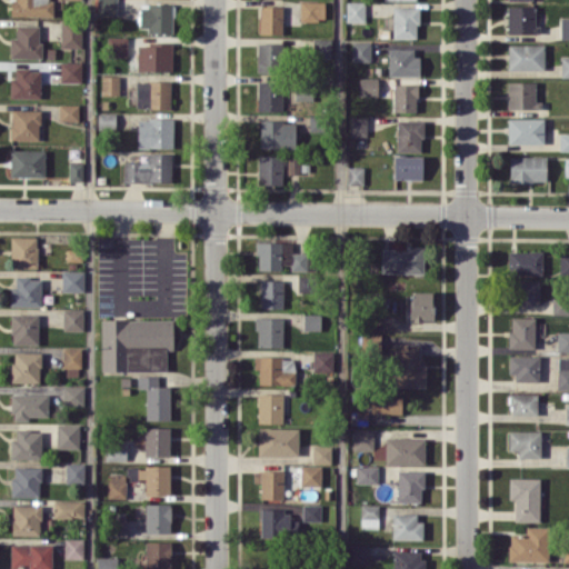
[(53,16),(53,0),(49,0),(10,0),(10,16),(53,16)]
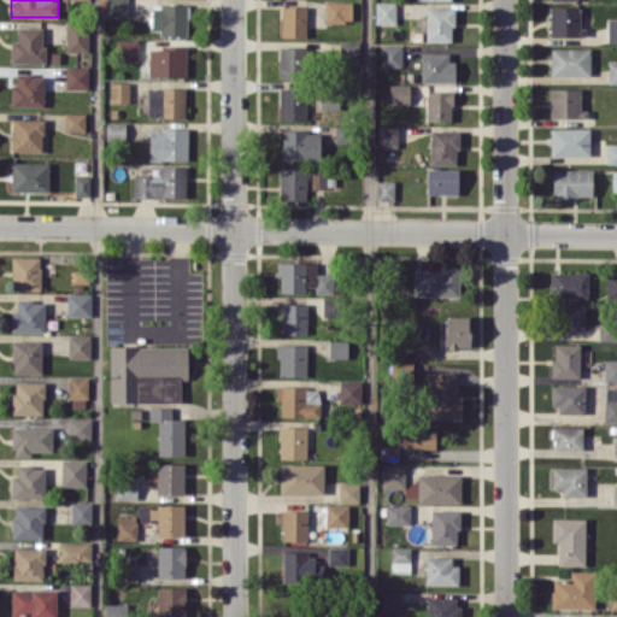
[(125,0),(105,0),(105,16),(125,16),(125,0)]
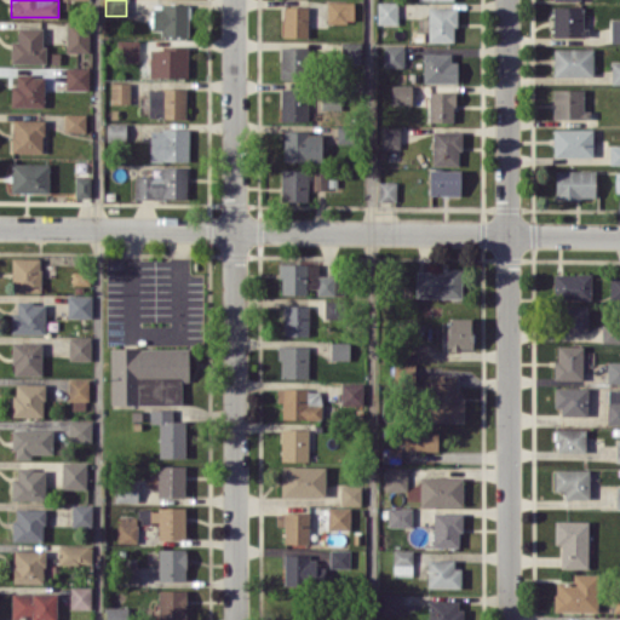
[(327,22),(354,22),(354,1),(327,1),(327,22)]
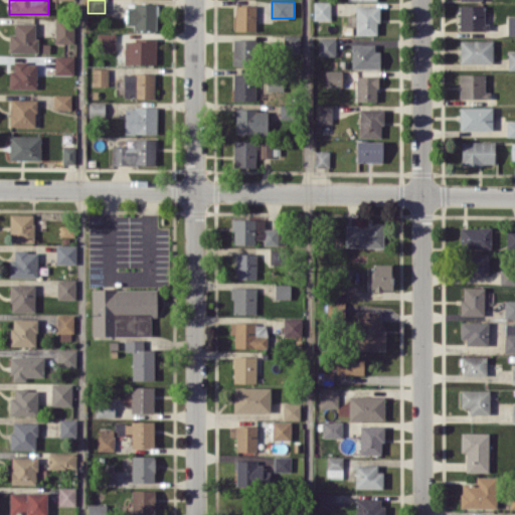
[(330,1),(313,2),(313,20),(330,20),(330,1)]
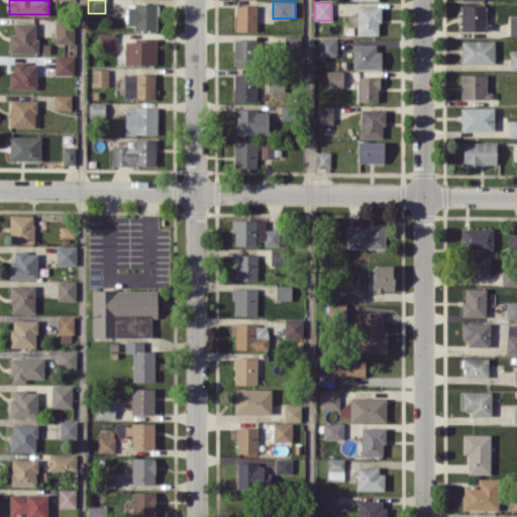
[(157,30),(157,3),(126,3),(126,24),(134,24),(134,29),(157,30)]
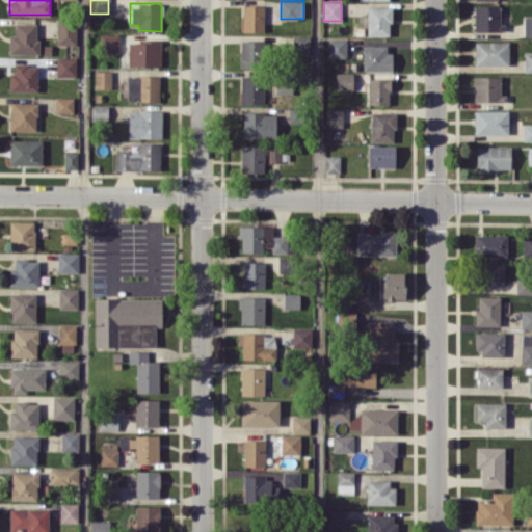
[(264,5),(242,5),(243,31),(265,31),(264,5)]
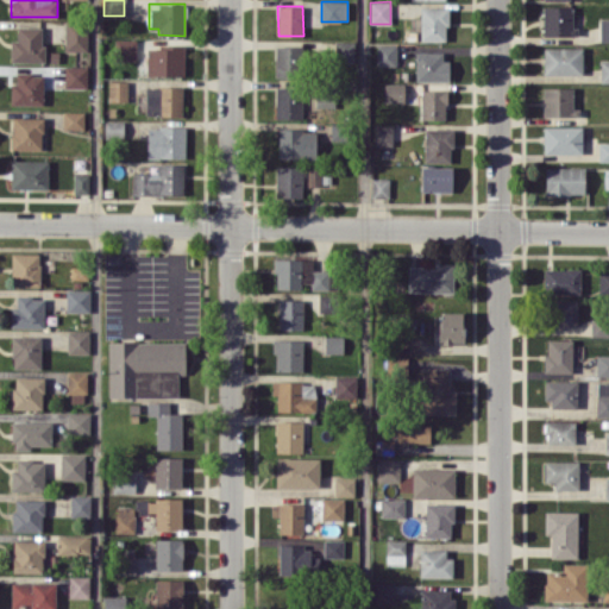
[(542,35),(573,35),(573,6),(544,6),(542,35)]
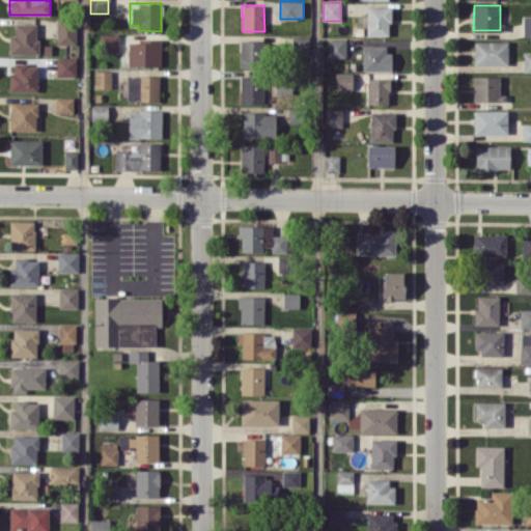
[(367,35),(390,35),(390,6),(366,6),(367,35)]
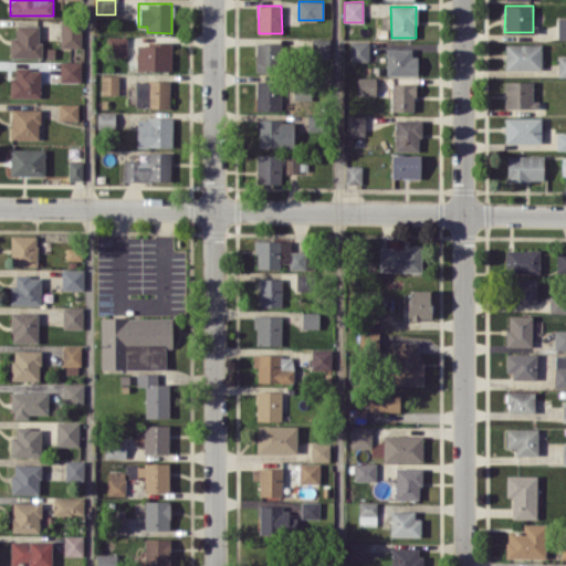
[(60,46),(81,48),(81,20),(61,20),(60,46)]
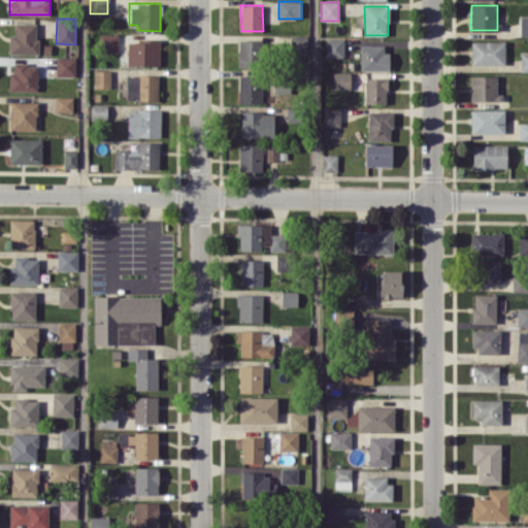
[(37,54),(37,23),(14,23),(14,34),(9,34),(9,53),(37,54)]
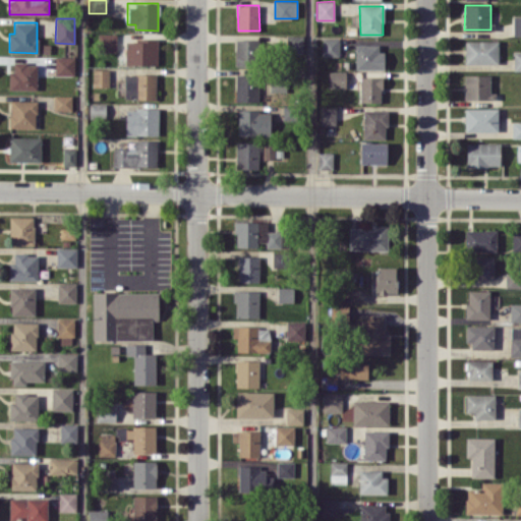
[(116,33),(99,33),(99,52),(116,52),(116,33)]
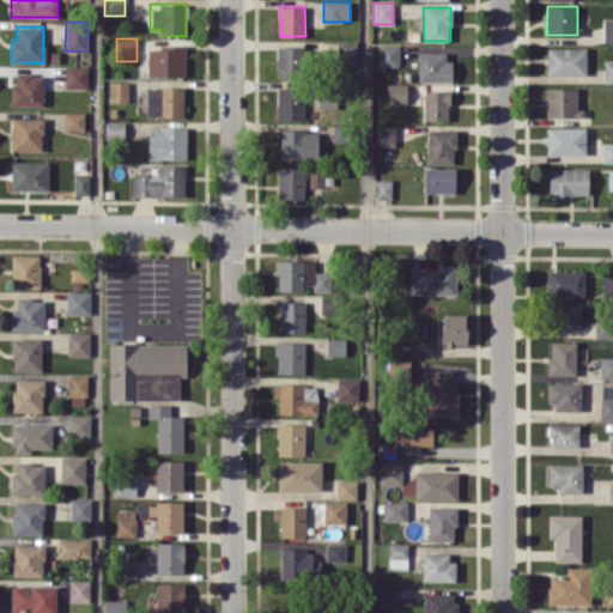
[(337,62),(357,64),(357,41),(337,41),(337,62)]
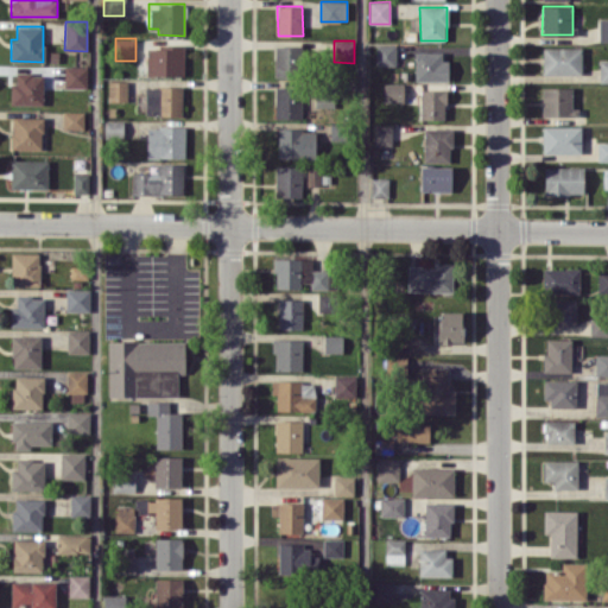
[(375,67),(396,65),(396,44),(375,44),(375,67)]
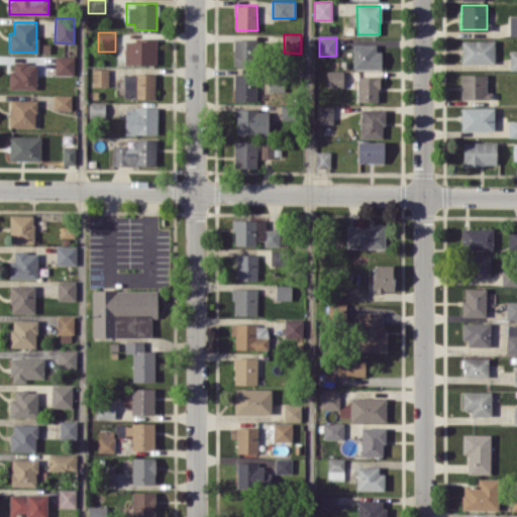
[(125,38),(125,65),(156,65),(157,39),(125,38)]
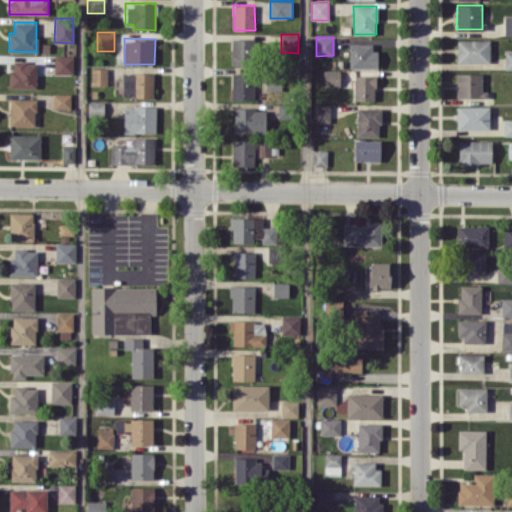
[(231,64),(252,65),(253,40),(232,39),(231,64)]
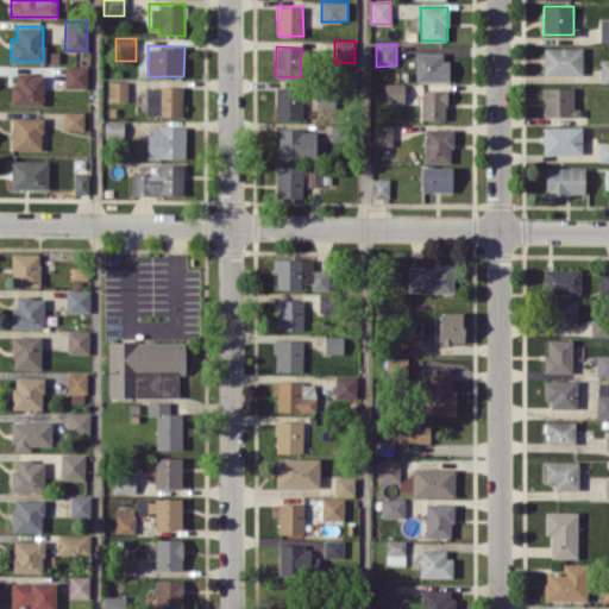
[(544,75),(583,74),(582,46),(544,48),(544,75)]
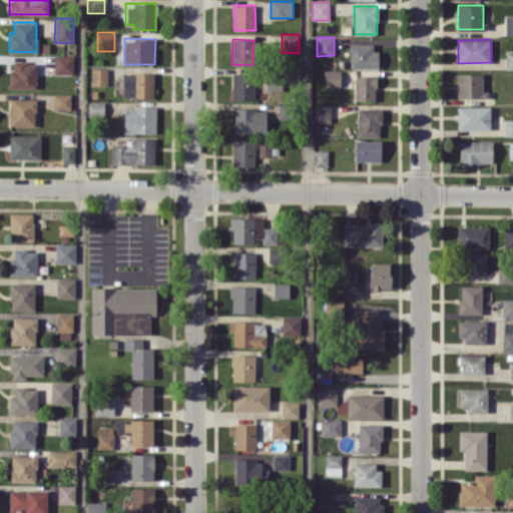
[(373,43),(350,44),(351,68),(379,67),(379,51),(373,51),(373,43)]
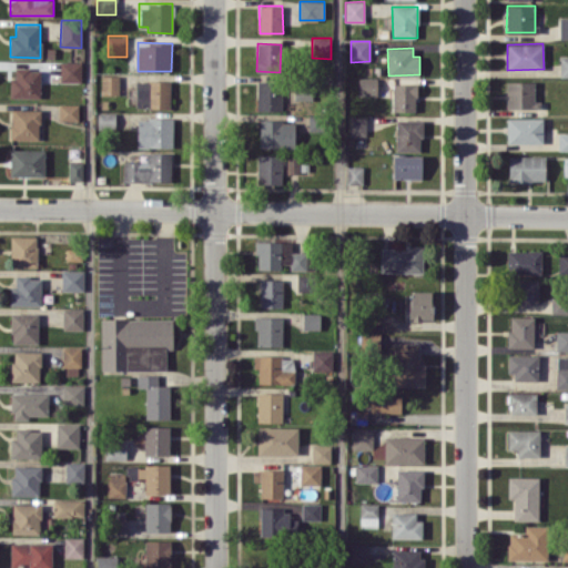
[(82,62),(60,62),(60,81),(82,82),(82,62)]
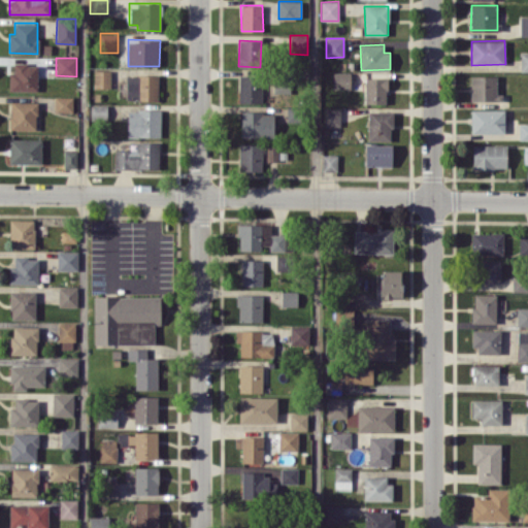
[(37,64),(14,63),(13,72),(9,72),(9,90),(37,90),(37,64)]
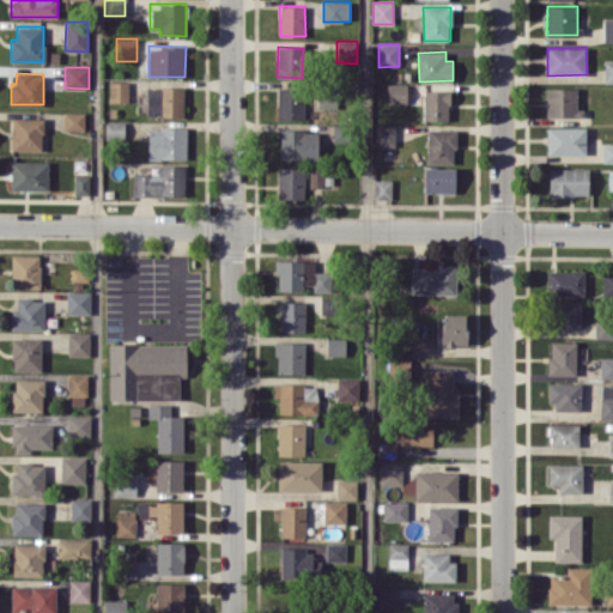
[(278,119),(299,119),(298,79),(277,80),(278,119)]
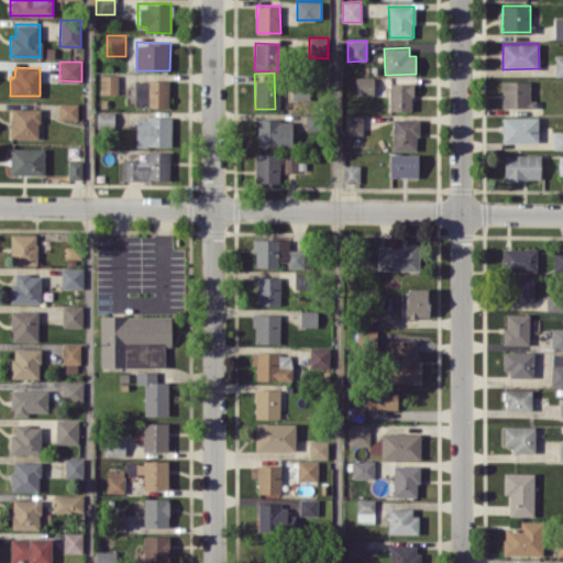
[(100,94),(118,94),(118,75),(100,75),(100,94)]
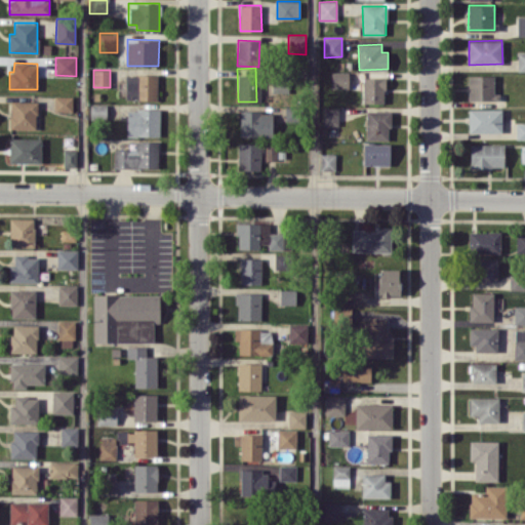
[(331,88),(348,88),(349,72),(331,71),(331,88)]
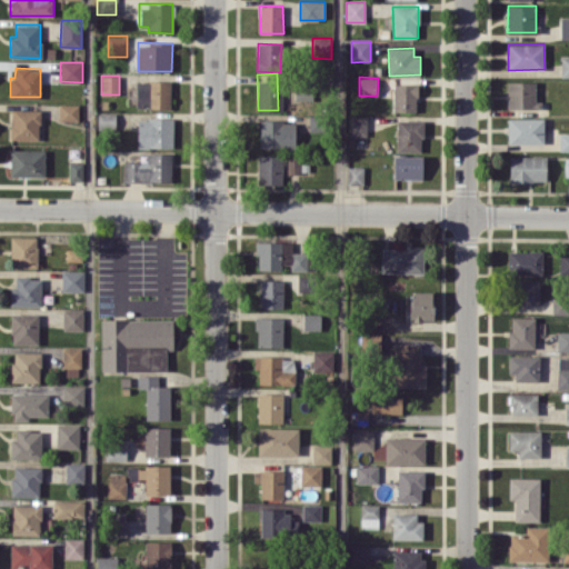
[(137,80),(136,108),(170,108),(170,80),(137,80)]
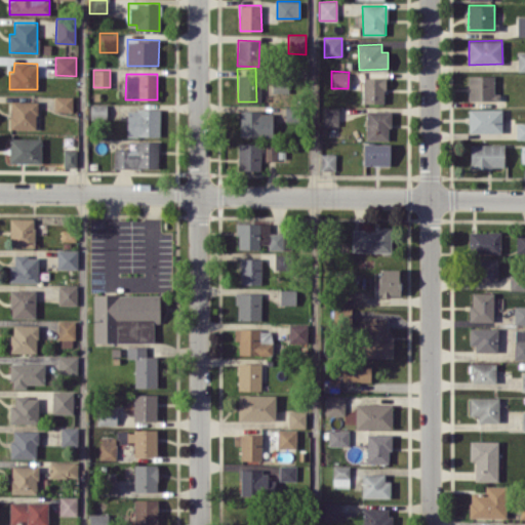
[(495,75),(469,75),(468,99),(495,101),(495,75)]
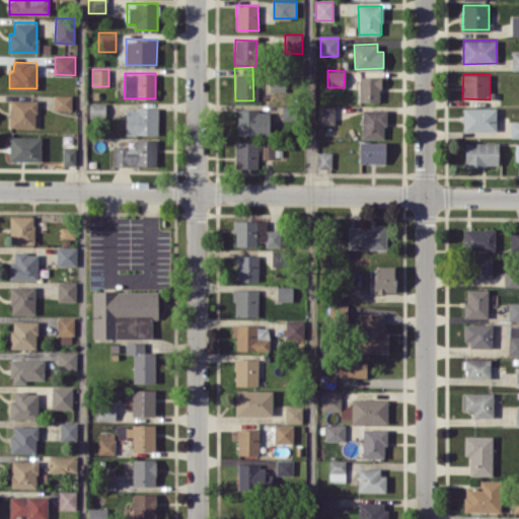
[(359,101),(380,101),(380,75),(359,76),(359,101)]
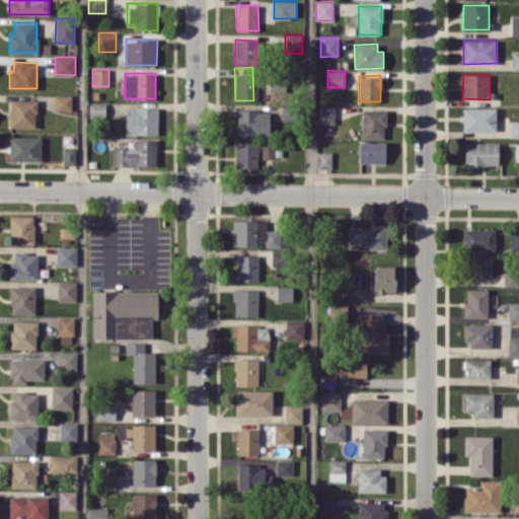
[(54,109),(71,110),(72,95),(54,94),(54,109)]
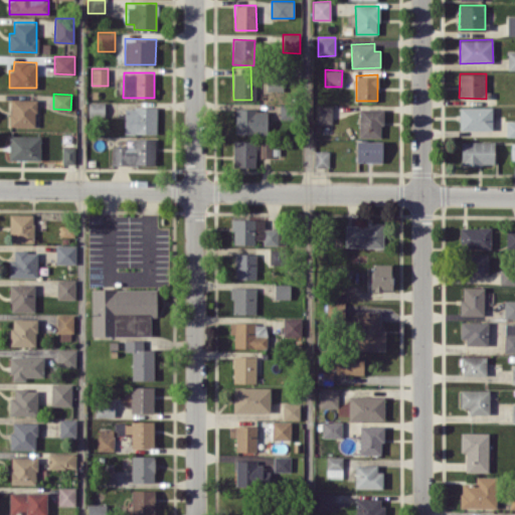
[(9,127),(36,127),(36,100),(10,99),(9,127)]
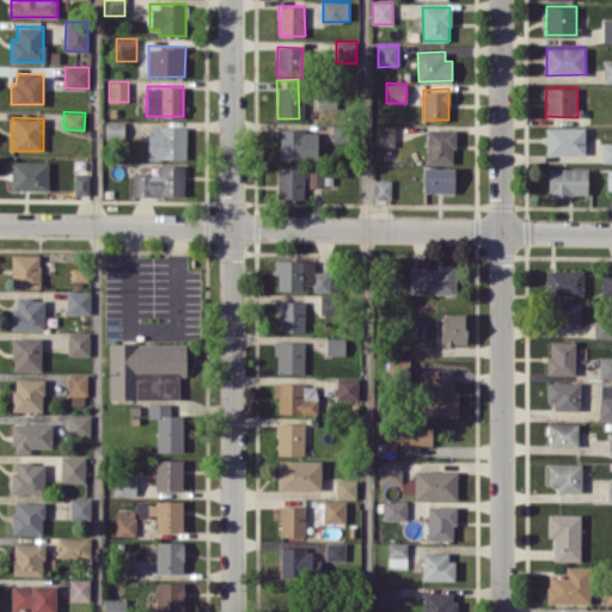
[(123,121),(105,122),(105,139),(124,139),(123,121)]
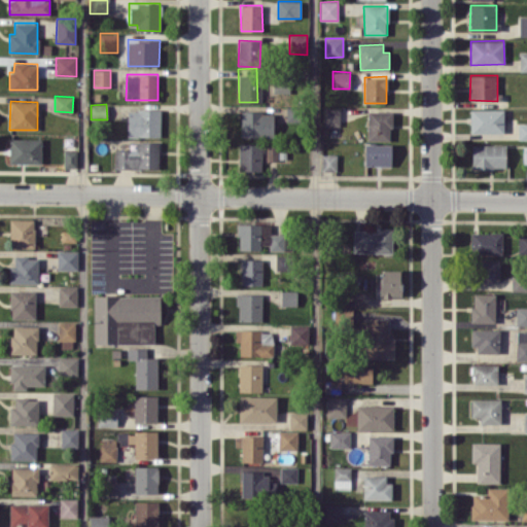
[(340,126),(340,107),(323,107),(323,126),(340,126)]
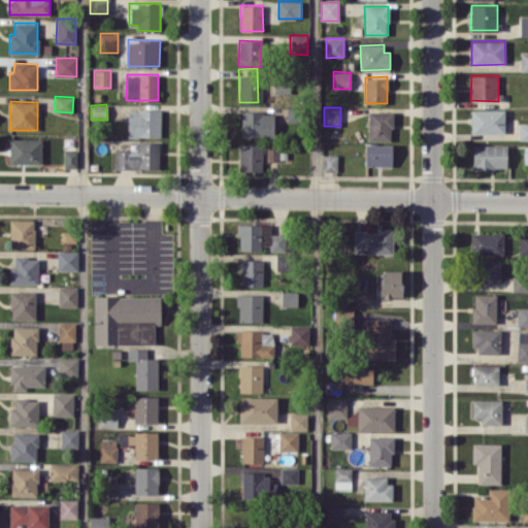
[(127,136),(160,137),(161,110),(128,109),(127,136)]
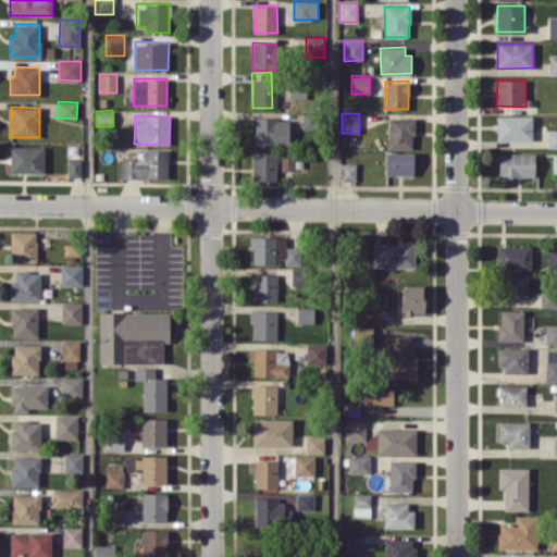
[(531,115),(496,115),(497,140),(532,140),(531,115)]
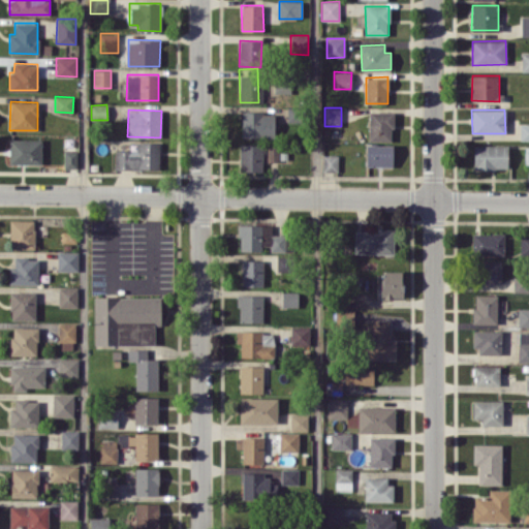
[(393,112),(369,112),(369,141),(392,142),(393,112)]
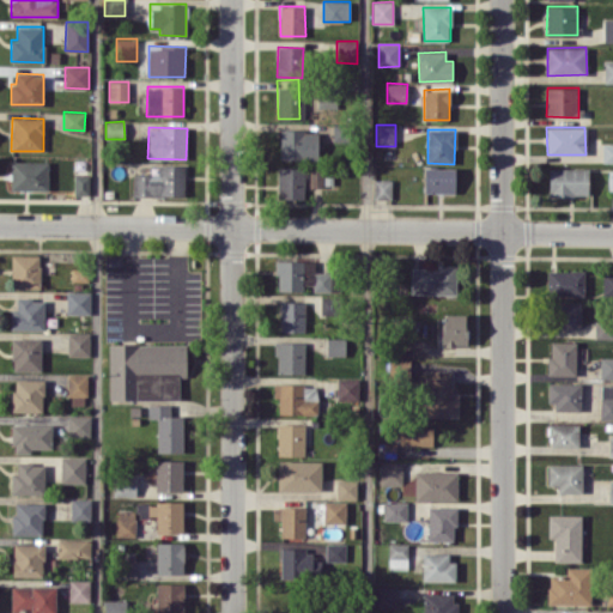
[(317,159),(319,131),(280,131),(280,159),(317,159)]
